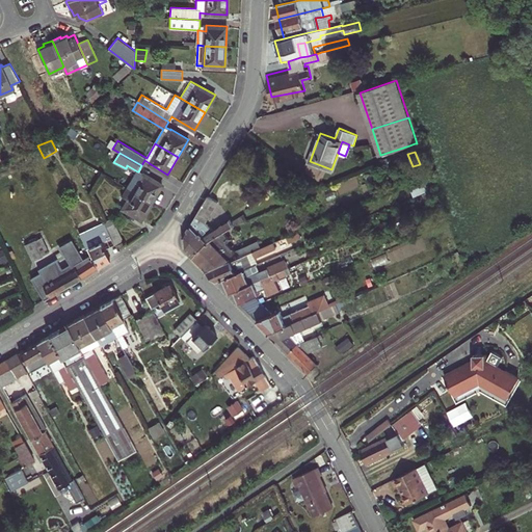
[(134,191),(143,175),(138,171),(137,171),(127,187),(134,191)]
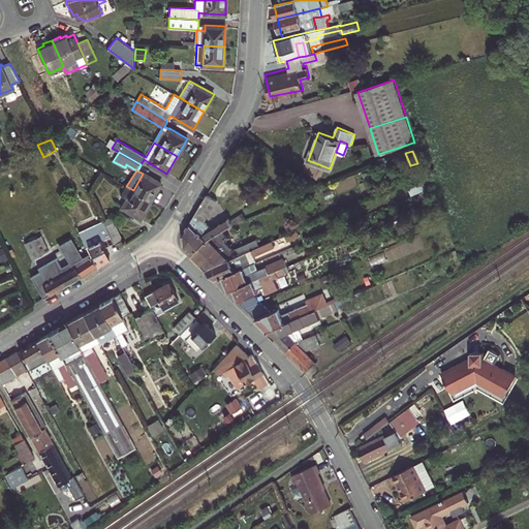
[(143,174),(133,190),(151,200),(161,183),(144,173),(143,174)]
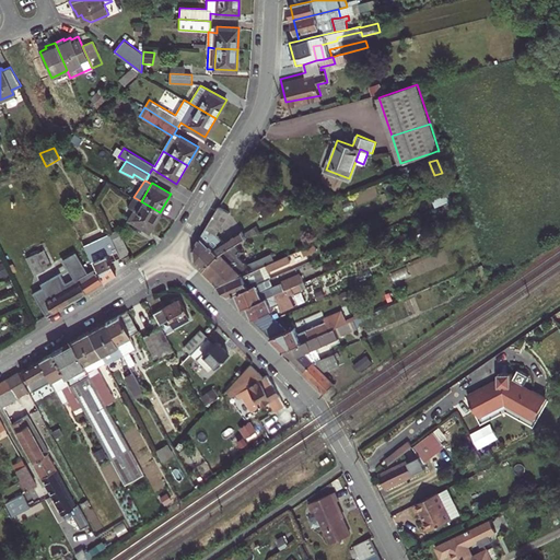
[(130,219),(141,201),(133,197),(124,216),(130,219)]
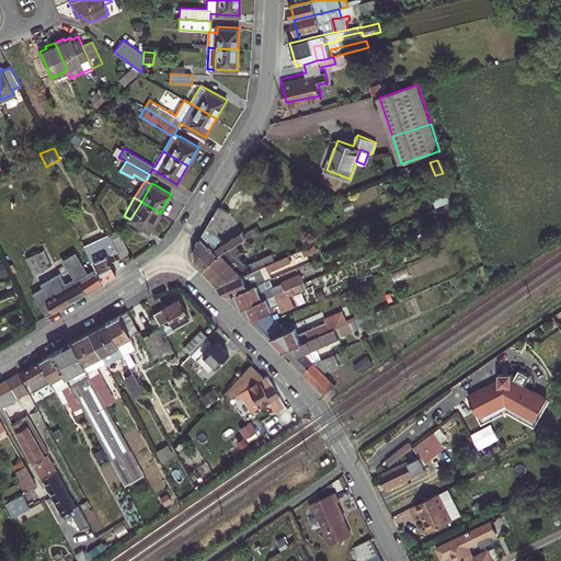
[(130,219),(130,220),(149,231),(160,213),(141,202),(130,219)]
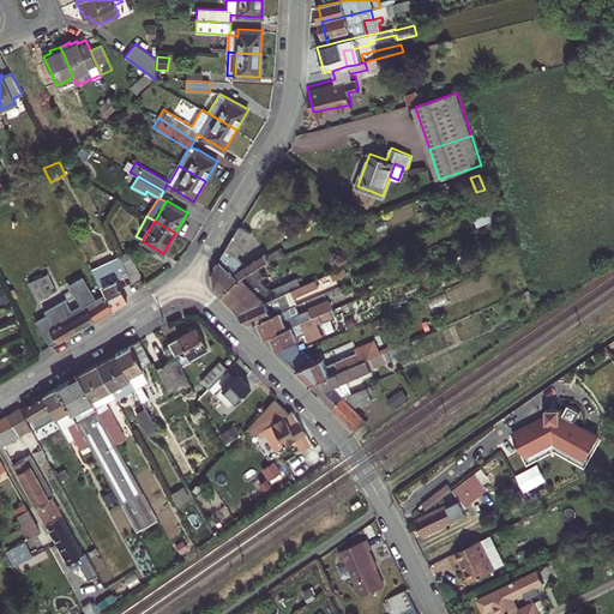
[(278,250),(268,256),(268,254),(247,268),(238,258),(252,233),(241,226),(214,271),(215,286),(224,295),(240,280),(259,268),(271,260),(282,256),(278,250)]
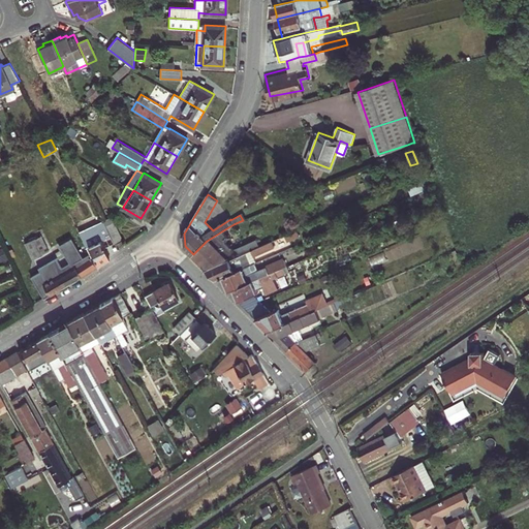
[(111,217),(103,220),(114,243),(115,244),(122,241),(111,217)]
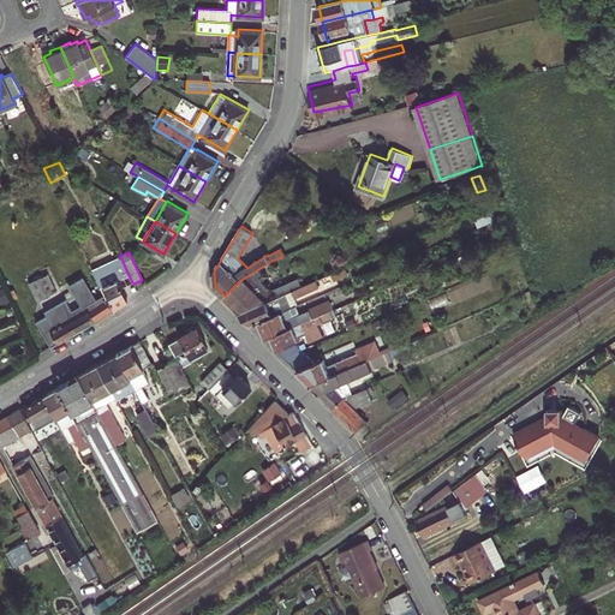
[(120,256),(93,269),(99,281),(102,287),(103,286),(114,308),(127,299),(121,288),(132,282),(120,256)]
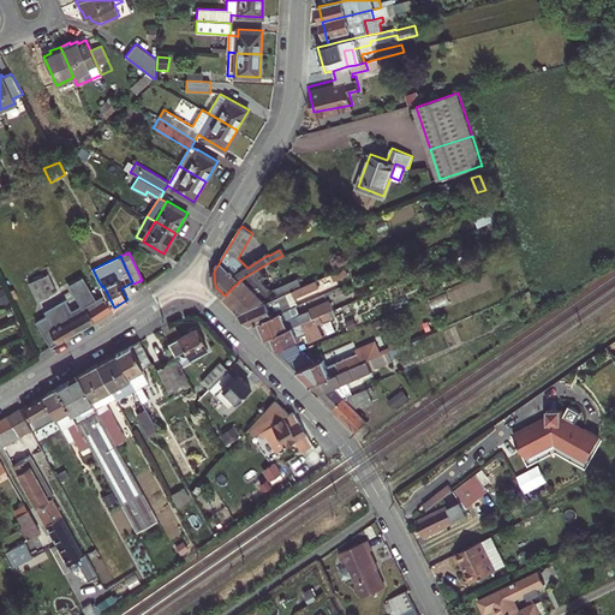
[(267,302),(279,297),(263,280),(268,276),(260,268),(240,280),(225,296),(233,305),(238,302),(246,310),(267,302)]
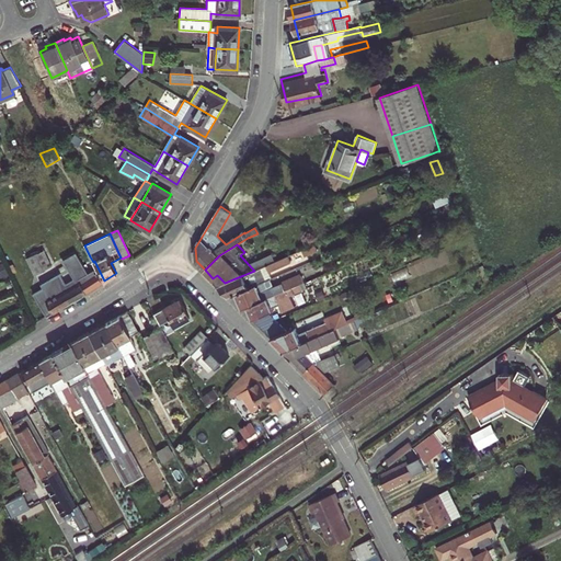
[(44,298),(38,301),(47,316),(75,300),(60,273),(47,248),(32,254),(41,272),(49,285),(39,290),(44,298)]
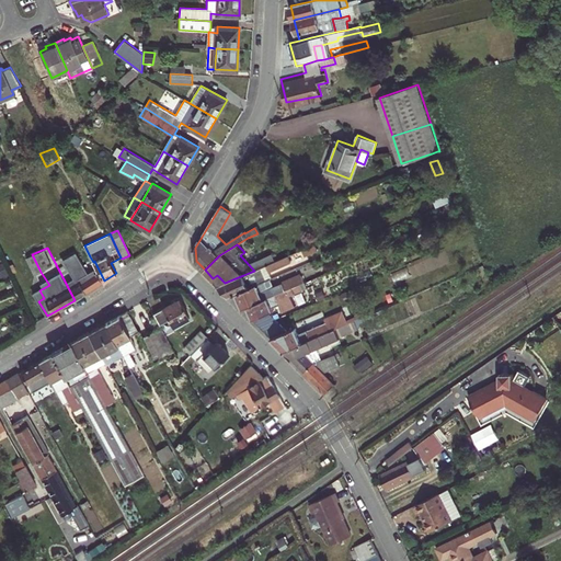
[(32,254),(26,258),(35,274),(41,272),(32,254)]
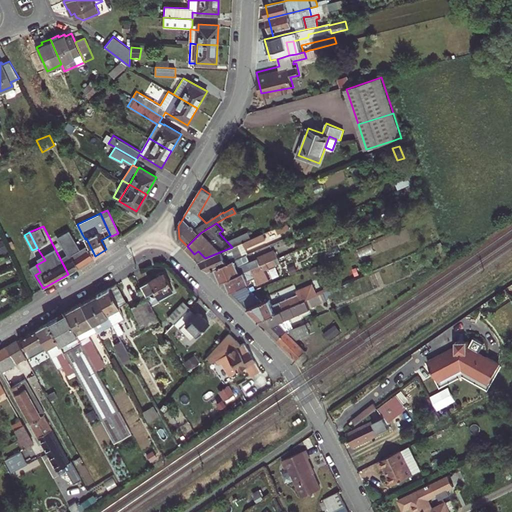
[(200,260),(210,270),(216,268),(235,259),(243,256),(248,254),(245,248),(268,238),(265,233),(245,241),(233,247),(232,247),(222,251),(205,258),(200,260)]
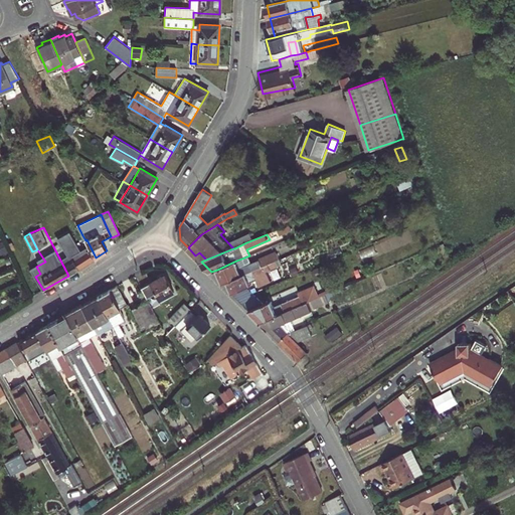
[(82,235),(55,250),(68,276),(94,260),(88,250),(90,249),(86,240),(82,235)]
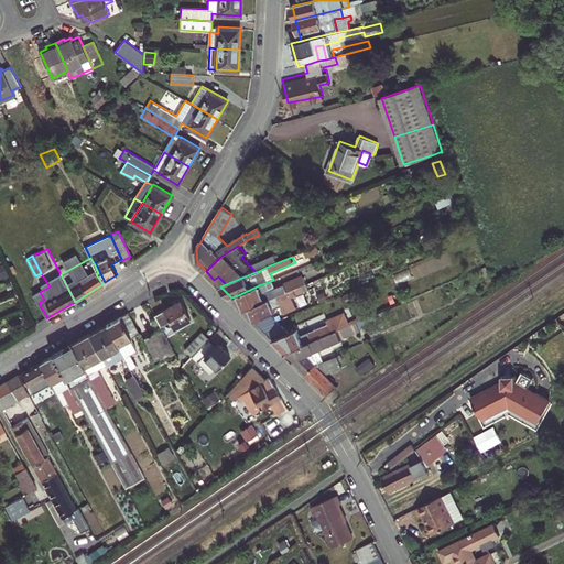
[(255,270),(257,272),(270,266),(264,261),(255,270)]
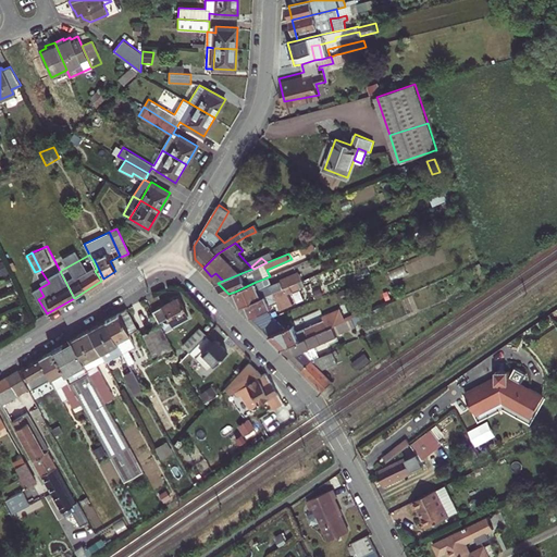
[(387,272),(393,283),(408,275),(403,264),(387,272)]
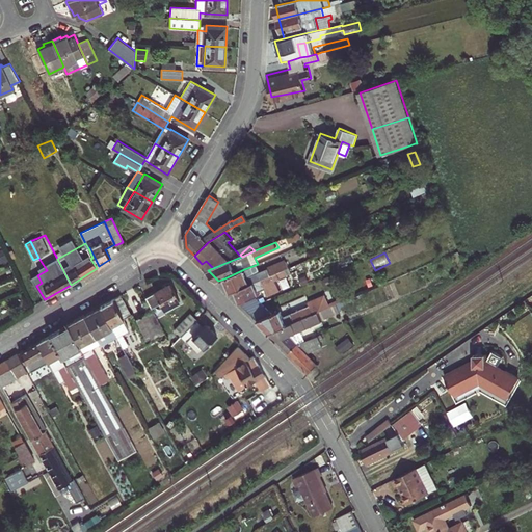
[(456,257),(460,268),(464,267),(460,255),(456,257)]
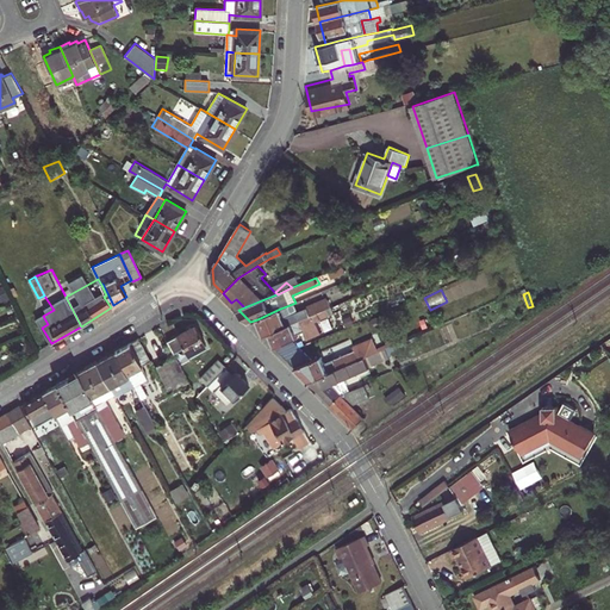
[(231,303),(238,310),(244,307),(236,299),(231,303)]
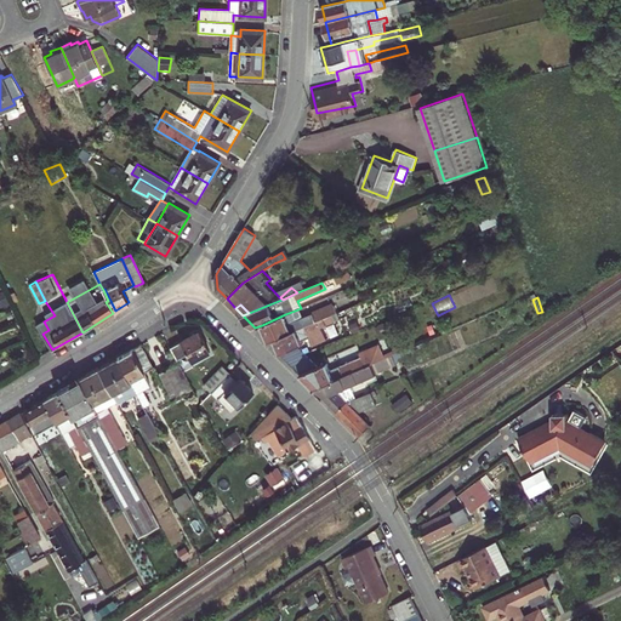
[(302,328),(337,313),(334,305),(298,319),(302,328)]
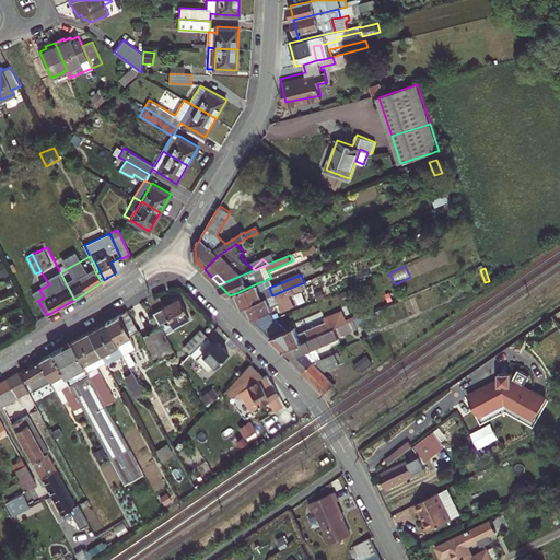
[(257,283),(264,299),(272,295),(269,288),(266,280),(257,283)]
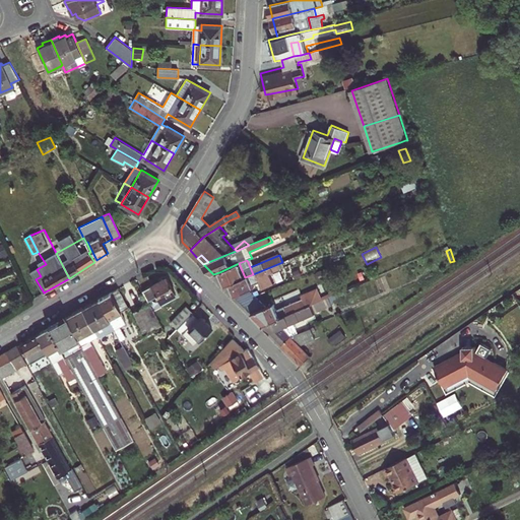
[(230,284),(235,296),(249,289),(254,287),(253,285),(260,282),(258,278),(284,266),(282,262),(253,274),(245,277),(230,284)]
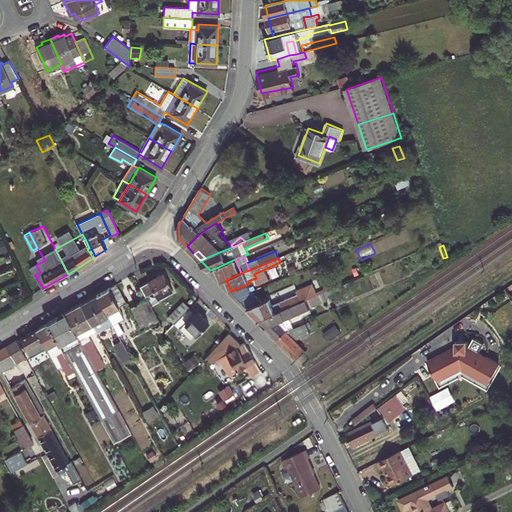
[(216,268),(221,281),(226,280),(241,273),(235,259),(216,268)]
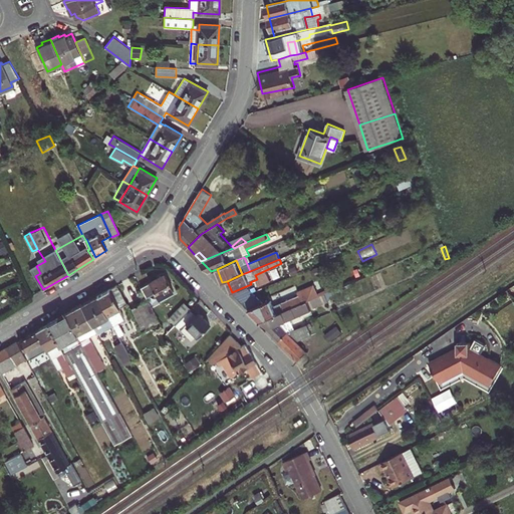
[(268,271),(272,280),(280,278),(276,268),(268,271)]
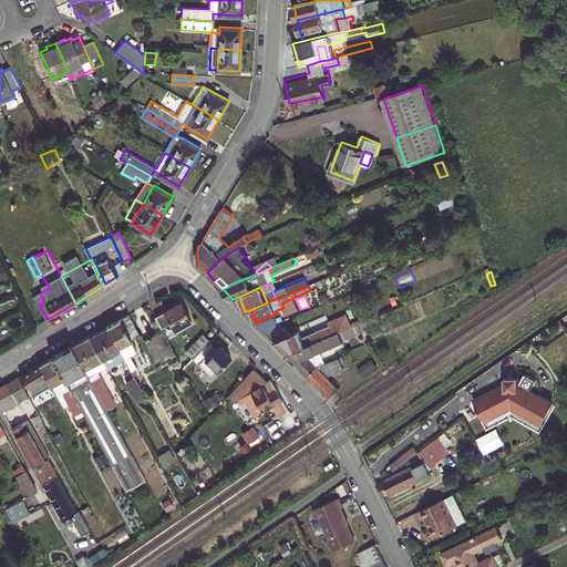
[(192,319),(182,302),(155,317),(162,328),(171,322),(175,329),(192,319)]
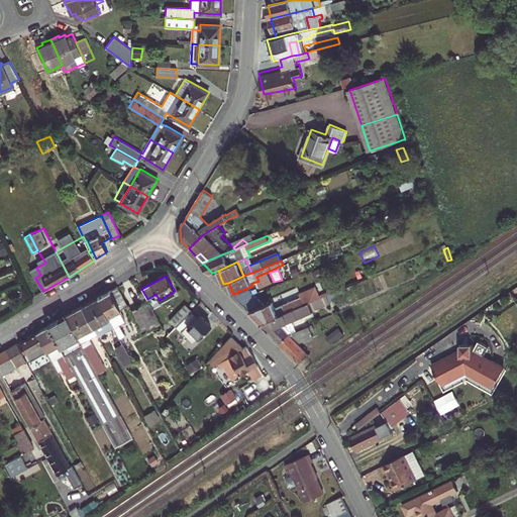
[(98,298),(114,327),(123,344),(128,341),(112,314),(128,305),(117,287),(98,298)]
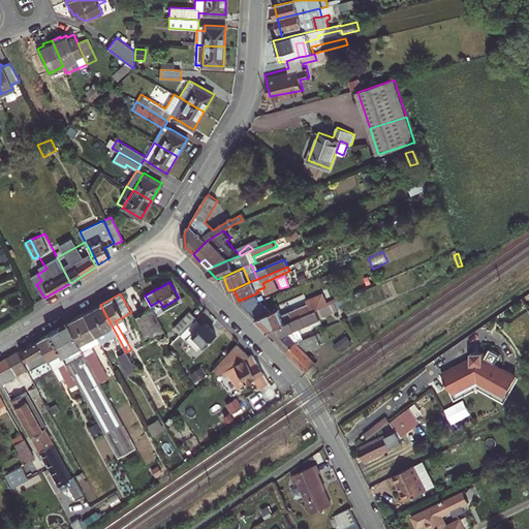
[(239,301),(245,307),(259,301),(253,294),(239,301)]
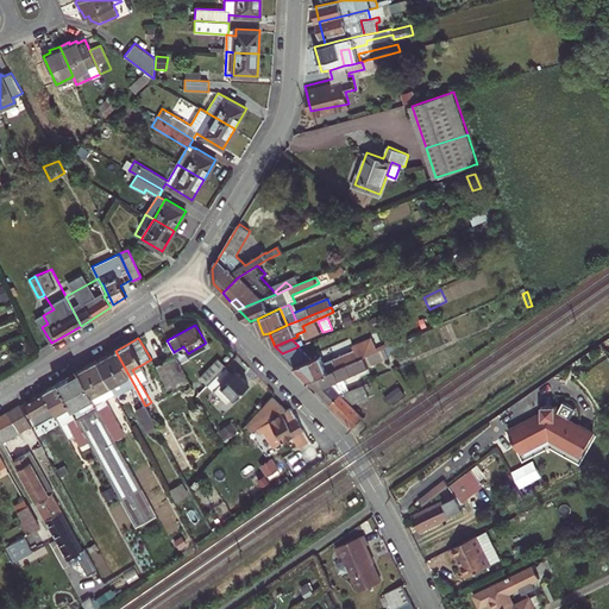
[(308,381),(372,353),(368,341),(366,340),(352,345),(355,350),(325,363),(321,356),(313,359),(299,346),(282,353),(308,381)]
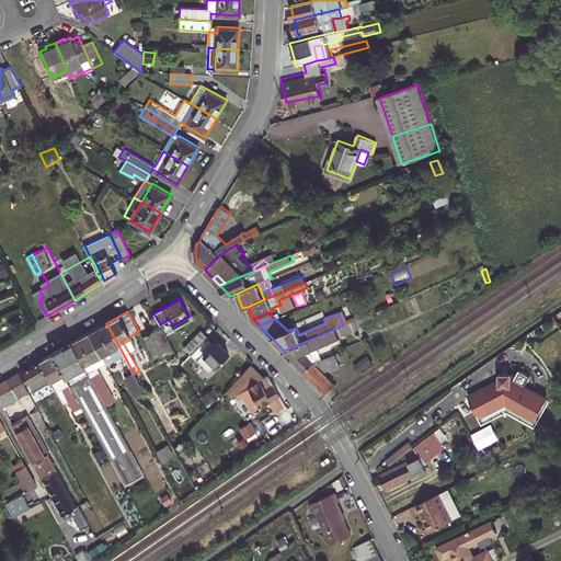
[(284,351),(293,359),(300,367),(313,362),(306,353),(318,347),(341,339),(340,336),(358,329),(355,321),(343,325),(284,351)]
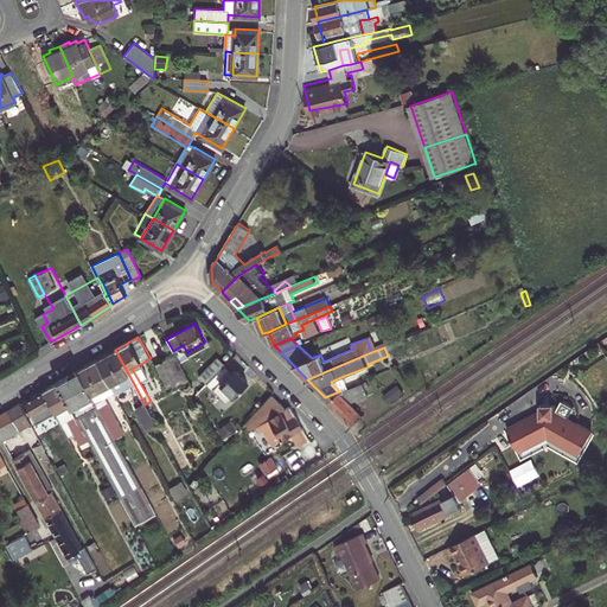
[(114,393),(115,394),(134,384),(115,350),(96,360),(114,393)]
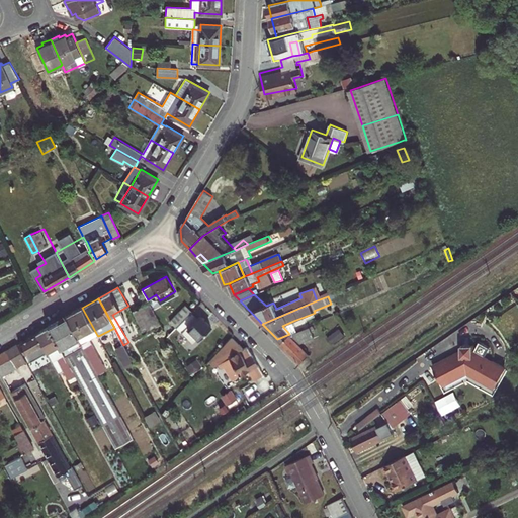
[(143,334),(161,324),(149,301),(131,312),(133,316),(127,318),(138,335),(142,332),(143,334)]
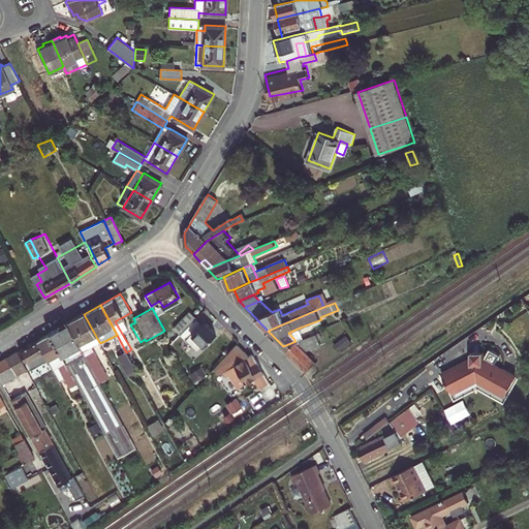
[(180,334),(181,334),(196,317),(190,311),(174,328),(180,334)]
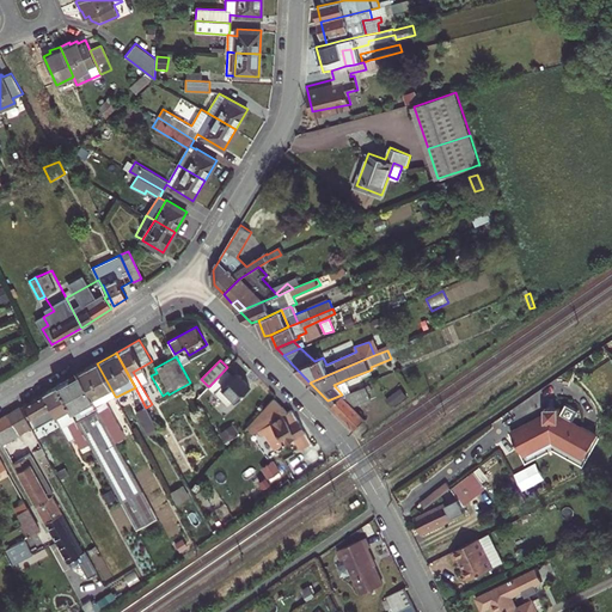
[(79,374),(116,441),(126,436),(109,405),(105,408),(103,405),(103,407),(101,403),(105,401),(115,396),(97,363),(78,373),(79,374)]
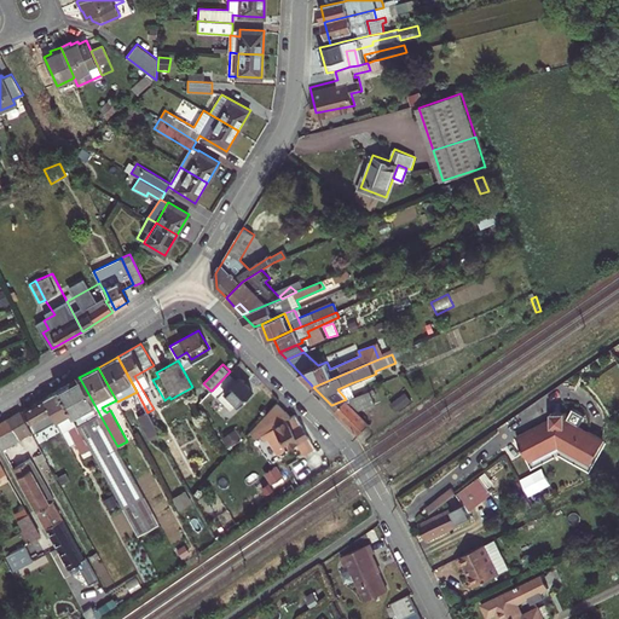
[(230,371),(212,391),(218,397),(218,395),(231,409),(237,401),(238,403),(253,388),(233,369),(230,371)]
